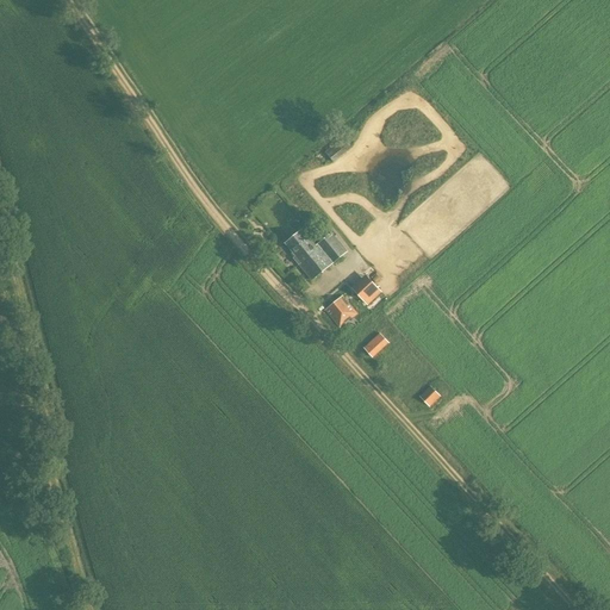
[(342,136),(325,151),(335,162),(352,148),(342,136)]
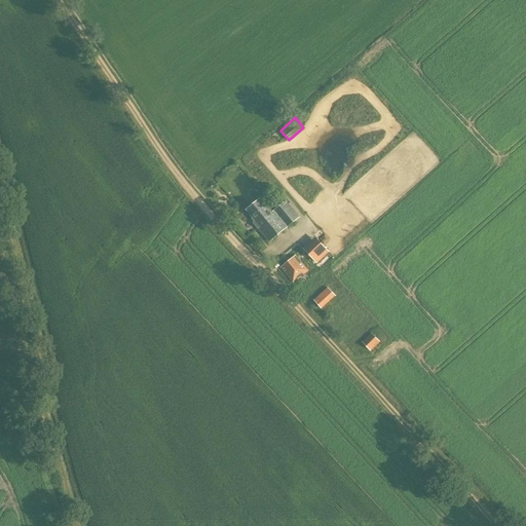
[(253,223),(269,242),(299,217),(286,201),(272,212),(261,198),(246,211),(255,221),(253,223)]
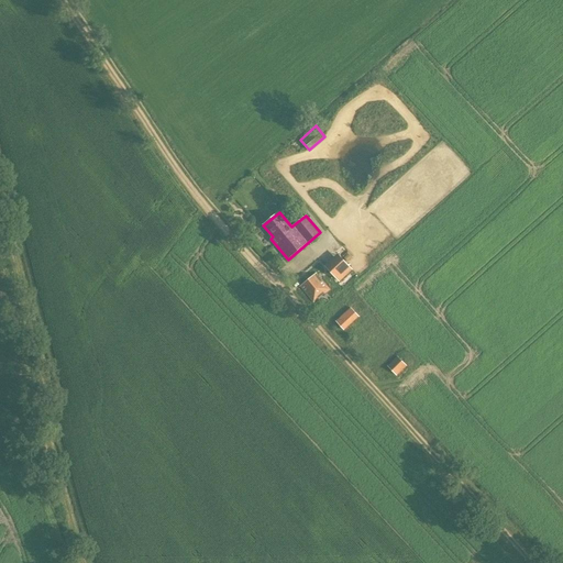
[(324,266),(339,282),(353,271),(338,254),(324,266)]
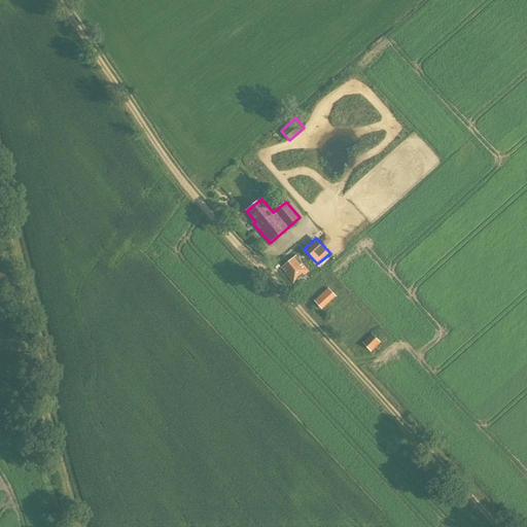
[(292,255),(280,268),(292,281),(305,269),(292,255)]
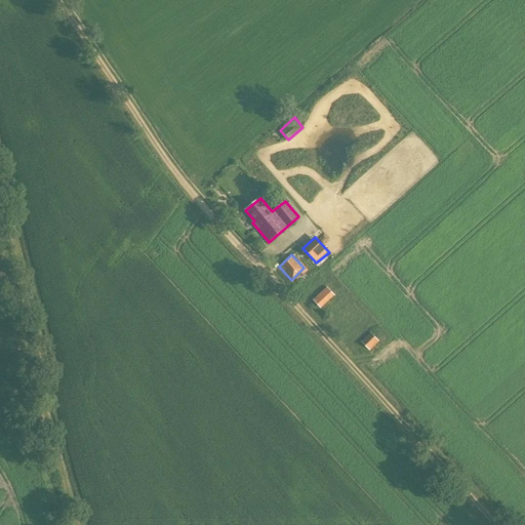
[(313,300),(321,309),(335,295),(327,287),(313,300)]
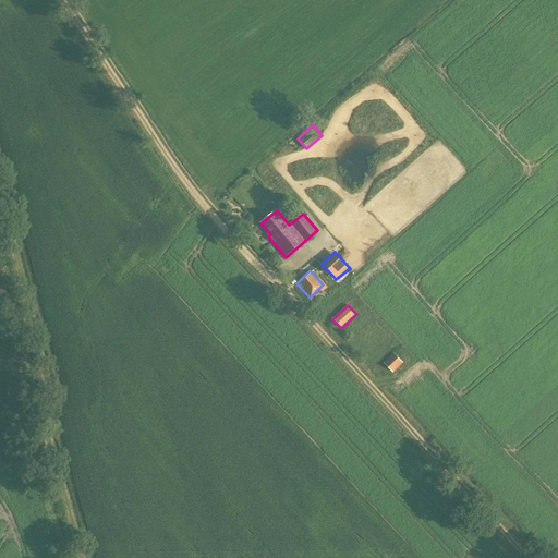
[(395,353),(384,363),(393,373),(403,363),(395,353)]
